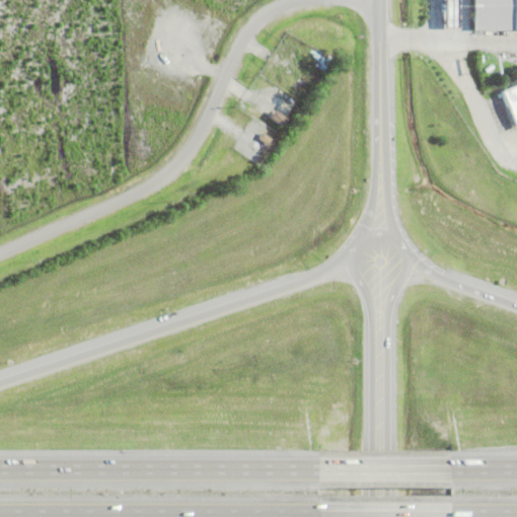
[(451,24),(450,0),(437,0),(438,24),(451,24)]
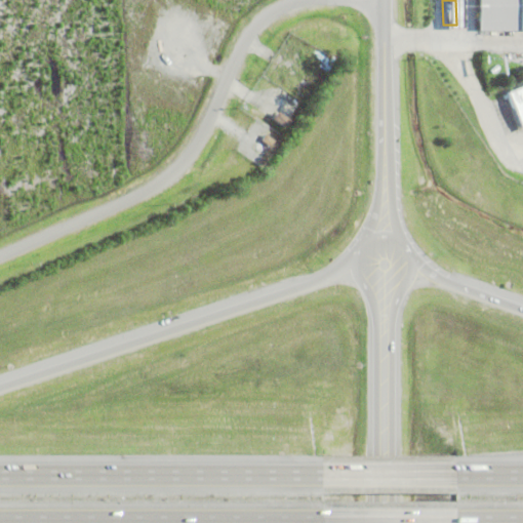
[(522,31),(480,31),(480,0),(522,0),(522,31)]
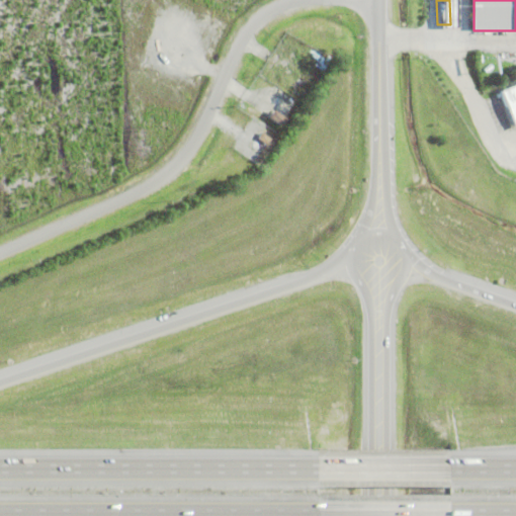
[(491,49),(515,48),(515,57),(492,57),(491,49)]
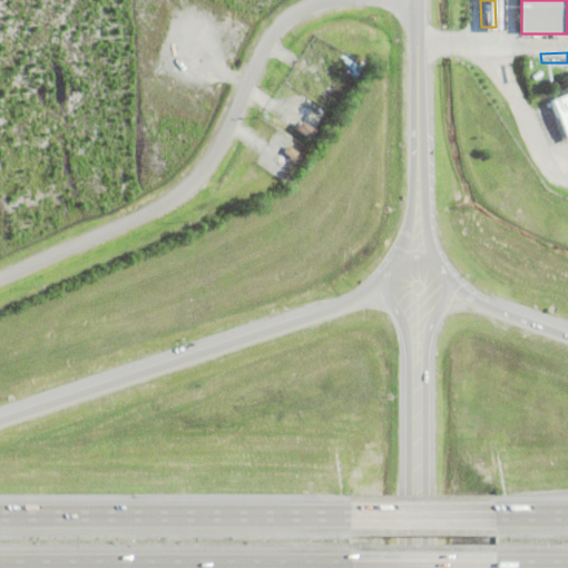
[(567,138),(555,106),(550,107),(549,103),(567,95),(567,138)]
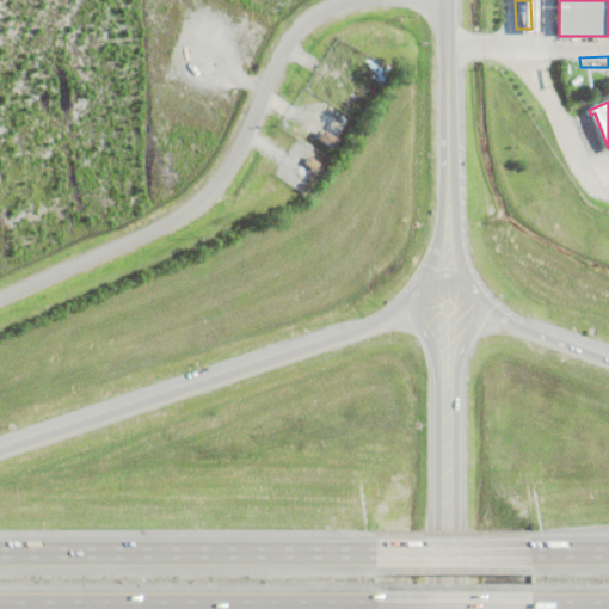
[(319,139),(325,130),(338,140),(332,148),(319,139)]
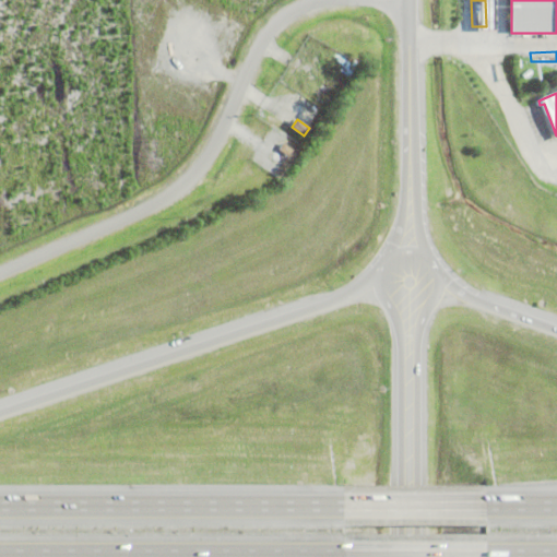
[(280,150),(284,142),(294,150),(289,156),(280,150)]
